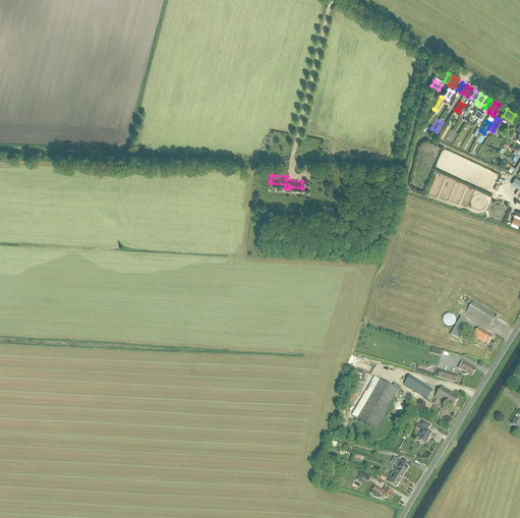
[(509,183),(519,185),(519,177),(512,175),(509,183)]
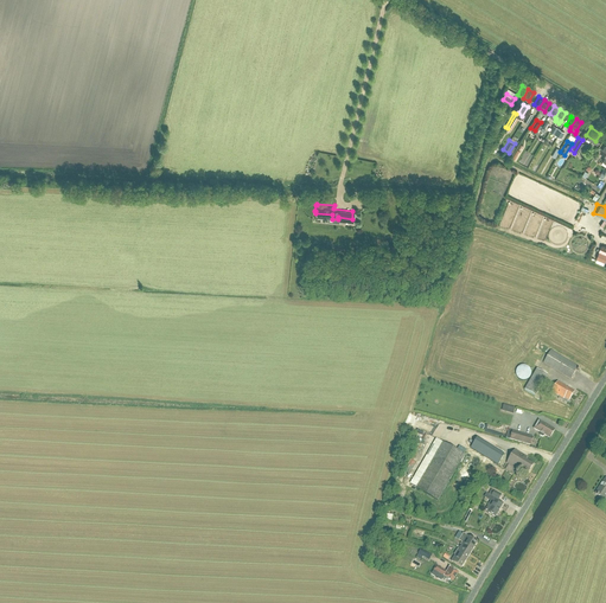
[(605,251),(598,249),(595,255),(604,258),(605,252),(605,251)]
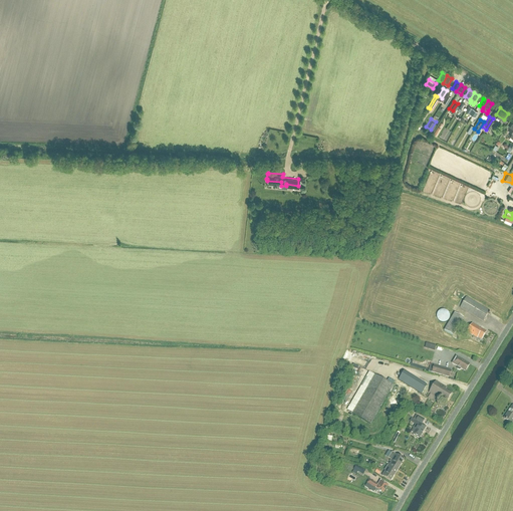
[(465,294),(459,305),(482,319),(489,308),(465,294)]
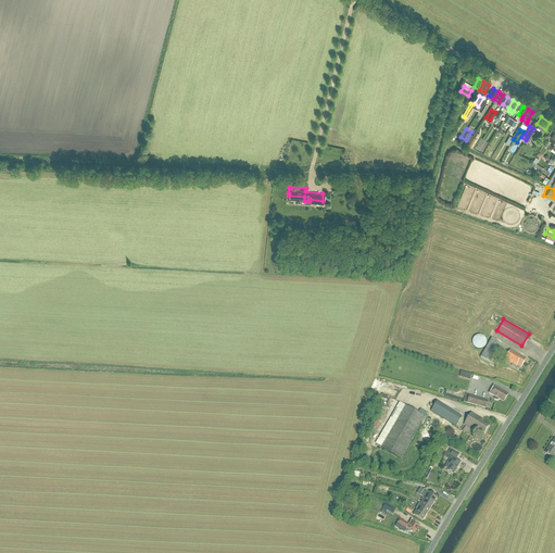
[(471,340),(472,343),(476,347),(479,347),(482,346),(484,343),(486,339),(484,336),(481,334),(478,332),(475,334),(472,337),(471,340)]
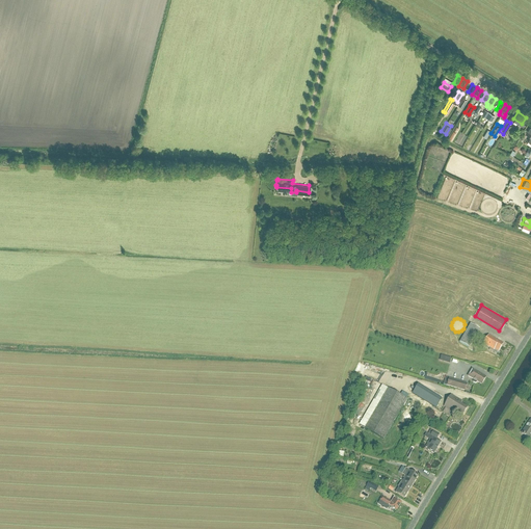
[(469,321),(458,339),(468,344),(478,326),(469,321)]
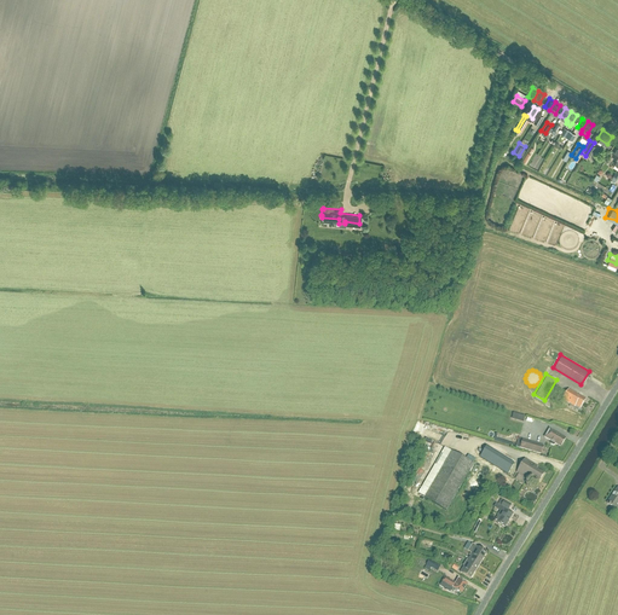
[(584,396),(567,387),(561,396),(573,404),(575,402),(579,405),(584,396)]
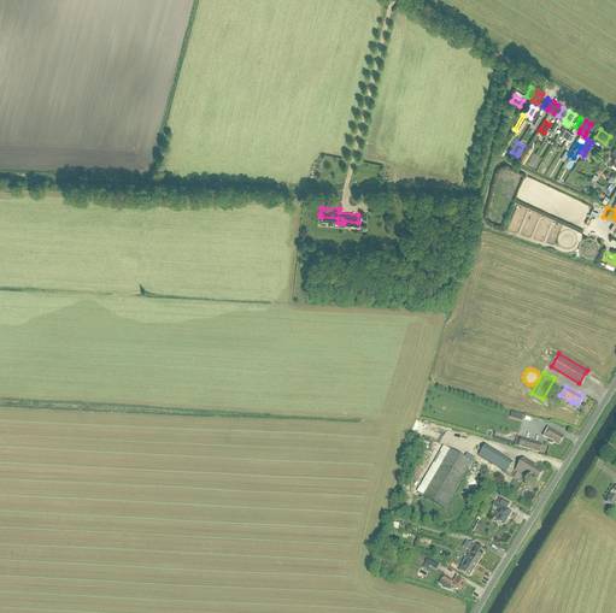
[(549,437),(547,438),(547,440),(550,441),(552,441),(552,440),(557,443),(563,435),(546,425),(541,434),(549,437)]
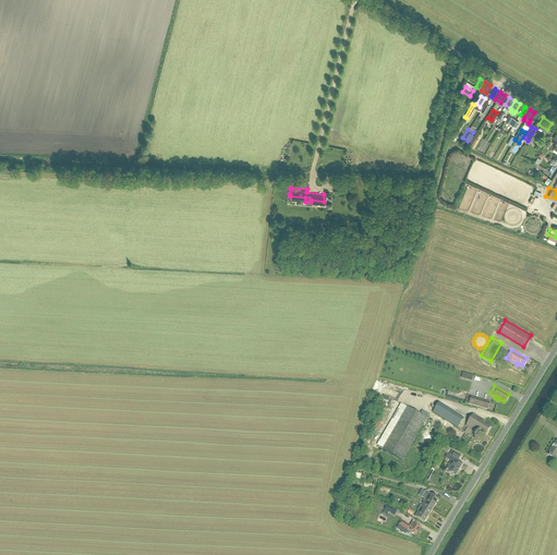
[(470,395),(468,402),(487,408),(488,400),(470,395)]
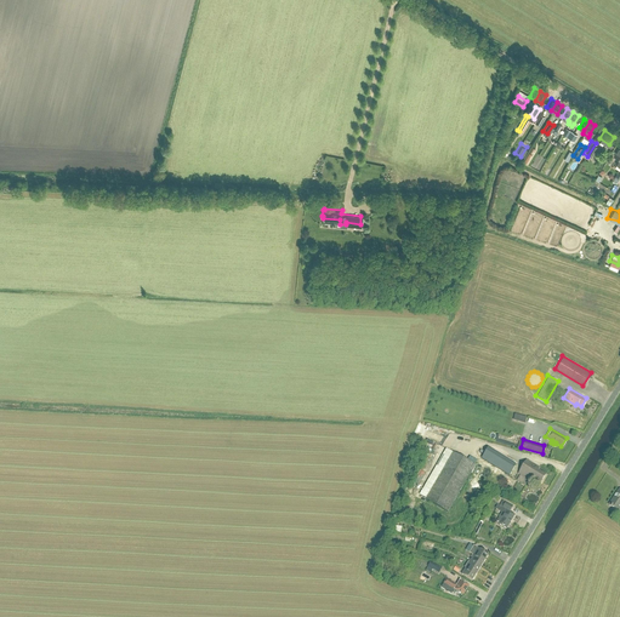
[(417,493),(425,497),(448,510),(475,463),(451,451),(444,446),(417,493)]
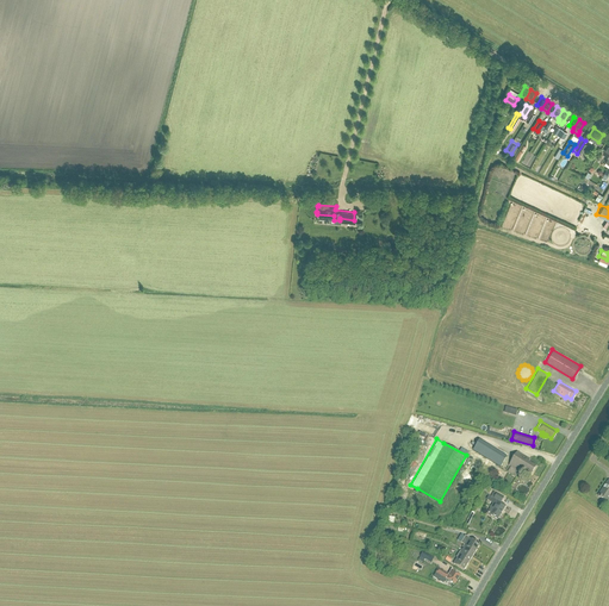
[(502,462),(508,453),(497,445),(496,447),(480,438),(474,449),(490,457),(489,460),(495,463),(497,460),(502,462)]
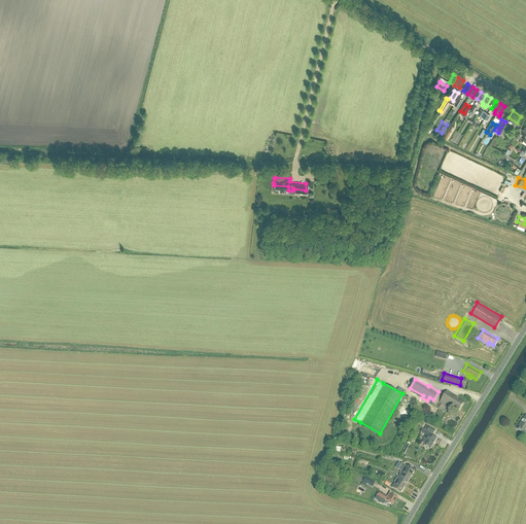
[(446,388),(439,400),(450,408),(451,406),(454,408),(455,407),(458,409),(462,402),(455,397),(457,395),(446,388)]
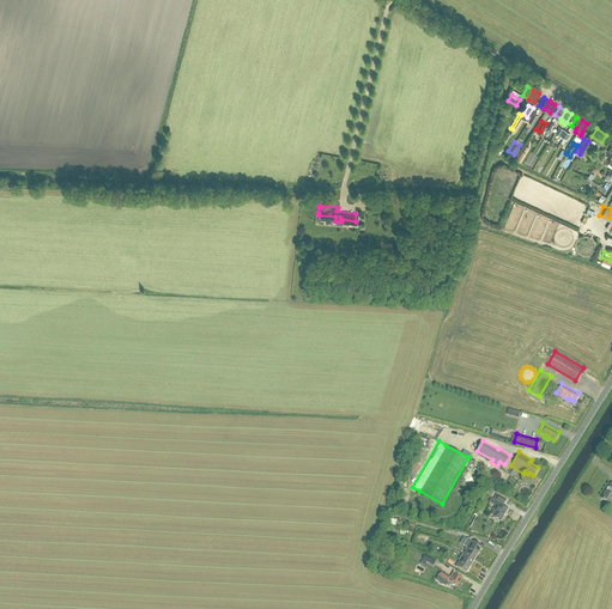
[(610,503),(611,498),(611,481),(610,481),(600,495),(610,503)]
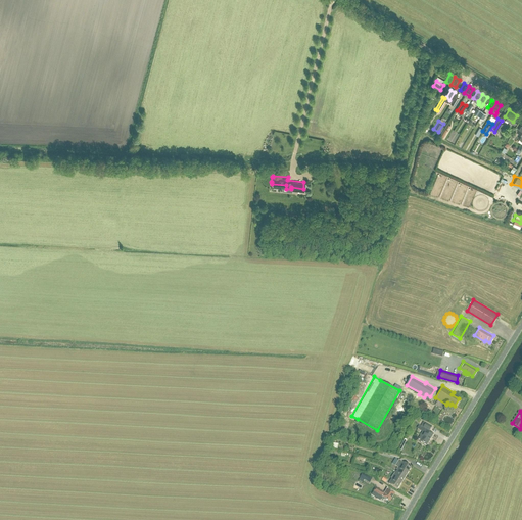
[(417,437),(420,439),(419,439),(426,443),(432,432),(428,429),(431,425),(423,420),(420,425),(424,427),(420,434),(417,437)]
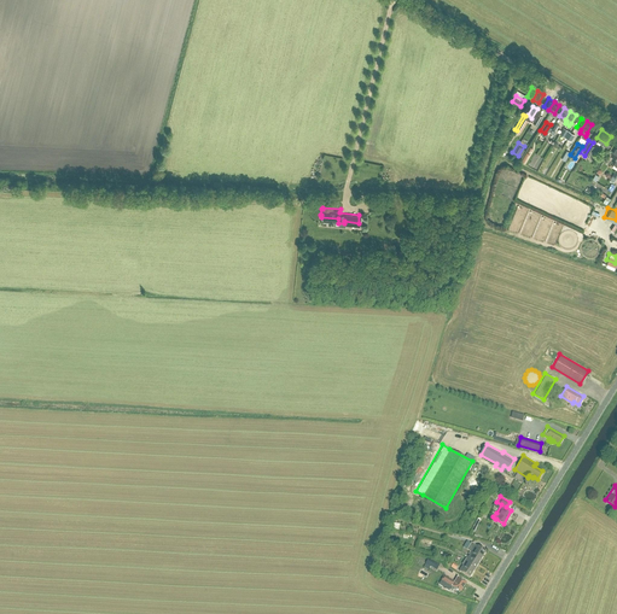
[(467,555),(478,561),(485,550),(477,545),(471,542),(466,548),(470,550),(469,553),(467,555)]
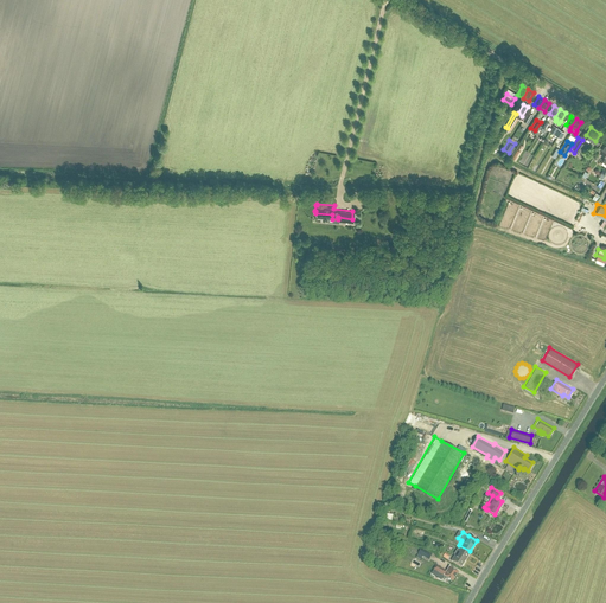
[(470,551),(459,545),(458,547),(457,546),(453,552),(454,553),(451,558),(453,560),(460,565),(470,551)]
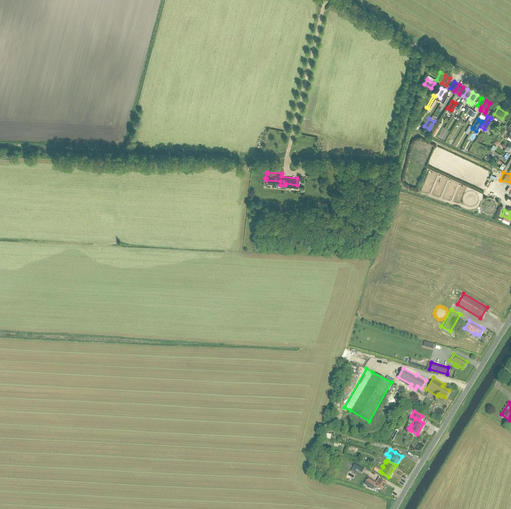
[(354,461),(351,465),(355,467),(360,470),(363,466),(354,461)]
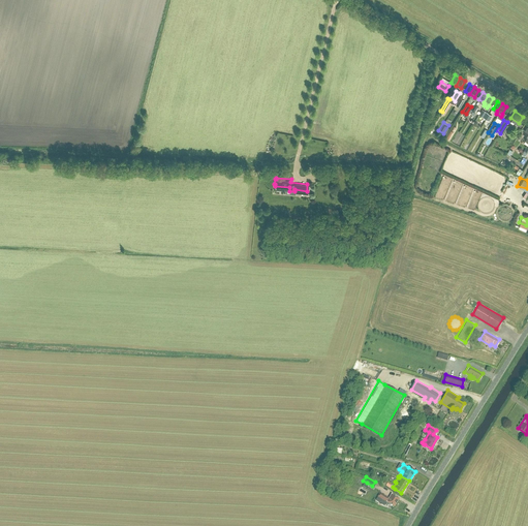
[(389,497),(379,491),(377,495),(394,505),(399,497),(391,493),(389,497)]
